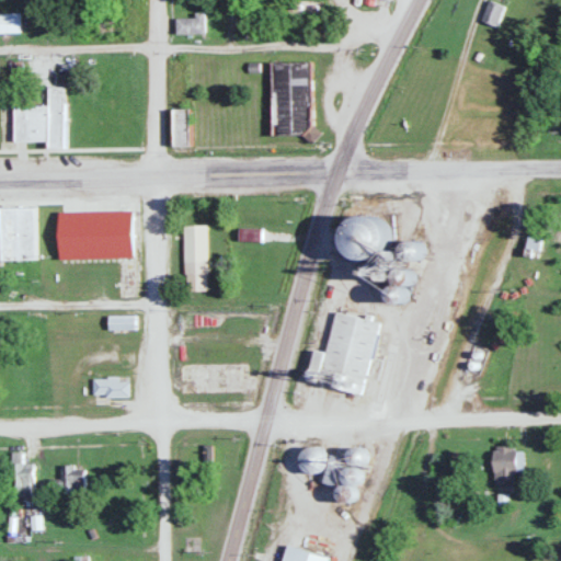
[(505,7),(490,1),(482,22),(499,27),(505,7)]
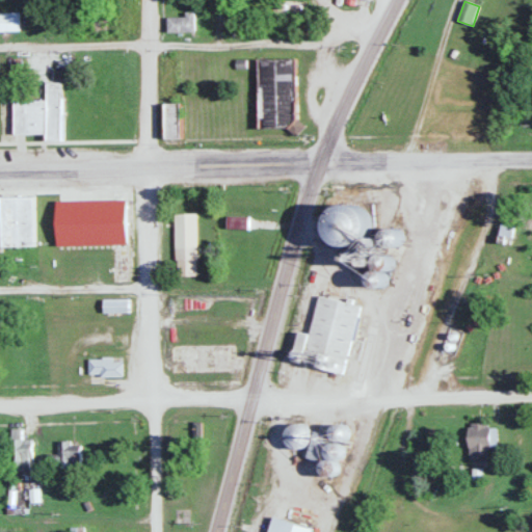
[(19,12),(0,12),(0,31),(19,32),(19,12)]
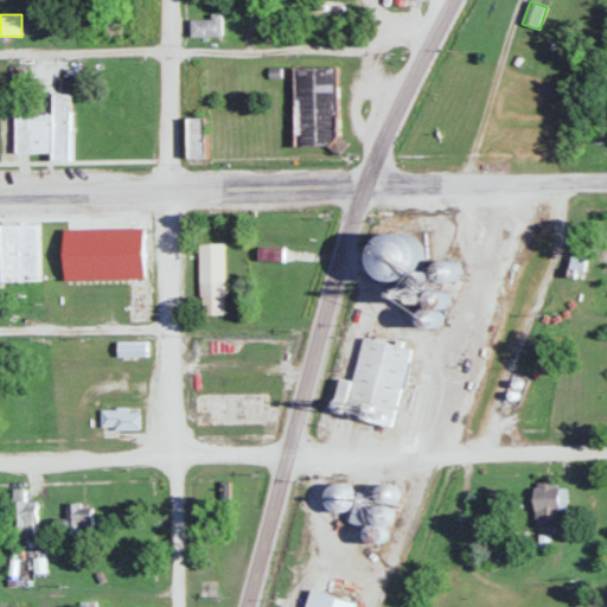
[(222,38),(222,18),(190,18),(190,38),(222,38)]
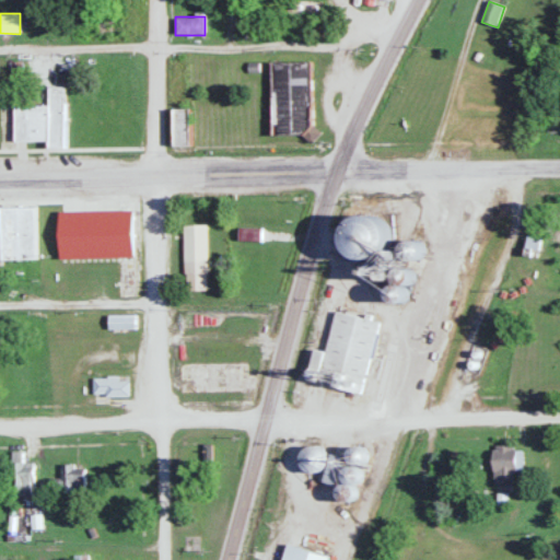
[(270,135),(268,59),(311,58),(313,123),(305,133),(270,135)]
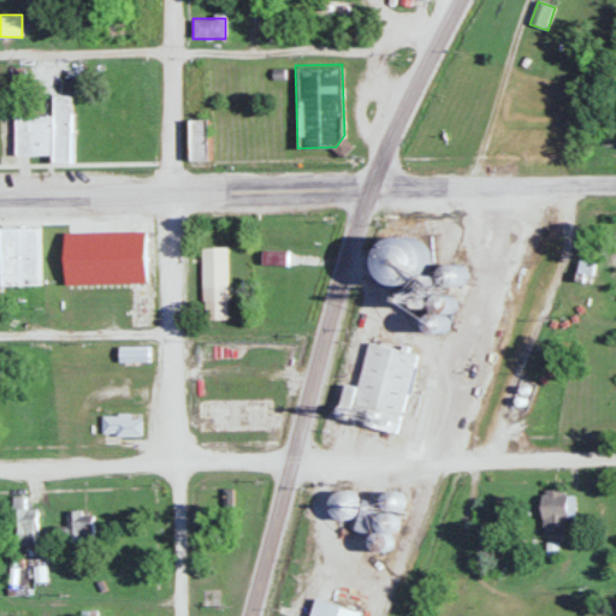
[(54,153),(54,161),(72,161),(71,92),(53,92),(53,114),(54,153)]
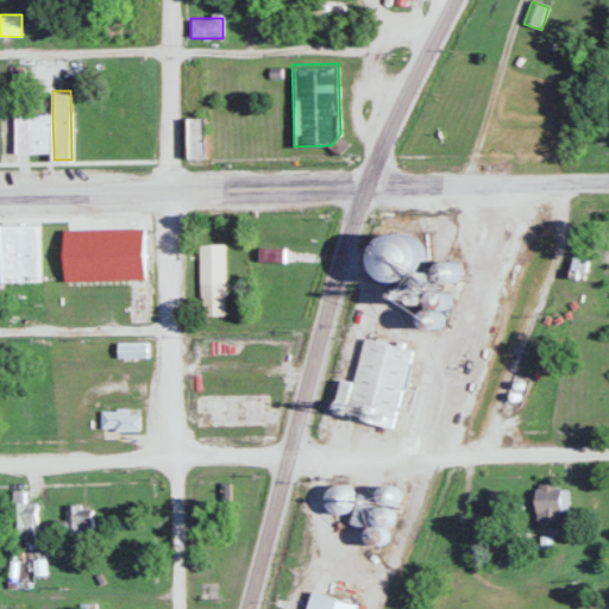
[(0,158),(0,104),(14,104),(16,114),(16,151),(16,158),(0,158)]
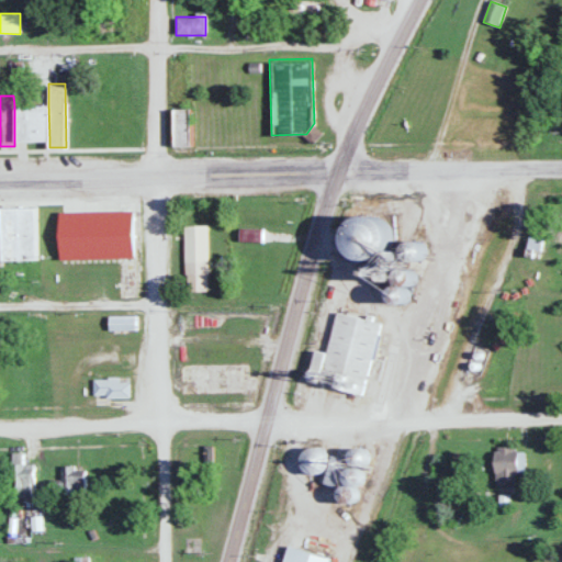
[(14,139),(49,139),(48,104),(14,105),(14,139)]
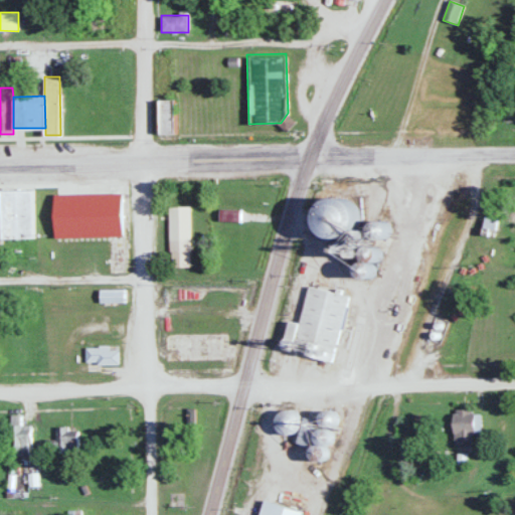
[(161,132),(160,100),(174,99),(176,131),(161,132)]
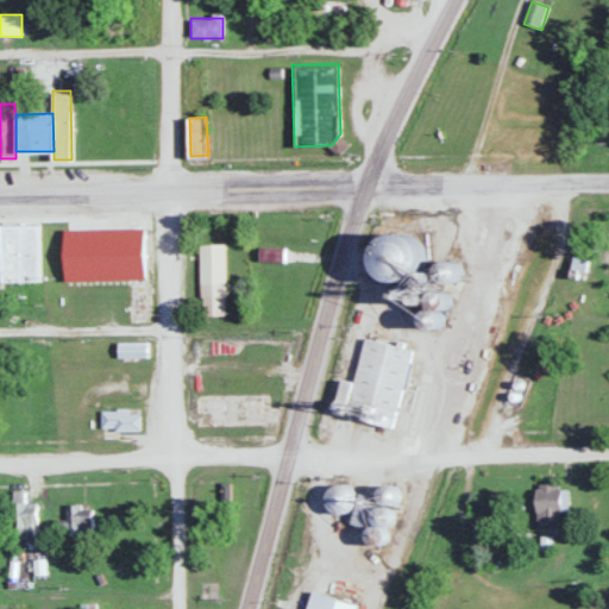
[(1,281),(0,224),(39,223),(41,281),(1,281)]
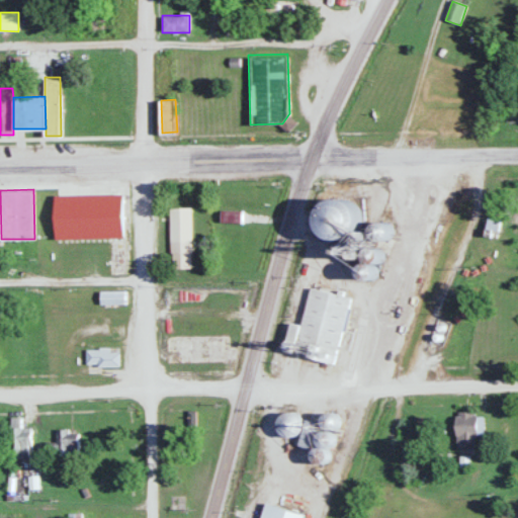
[(360,233),(343,198),(316,212),(332,246),(360,233)]
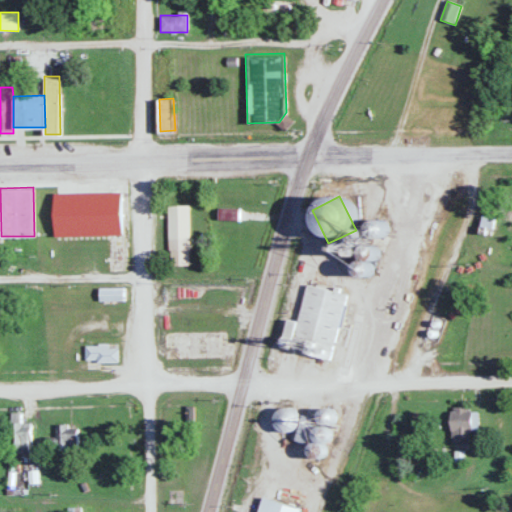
[(168,206),(170,265),(190,264),(187,206),(168,206)]
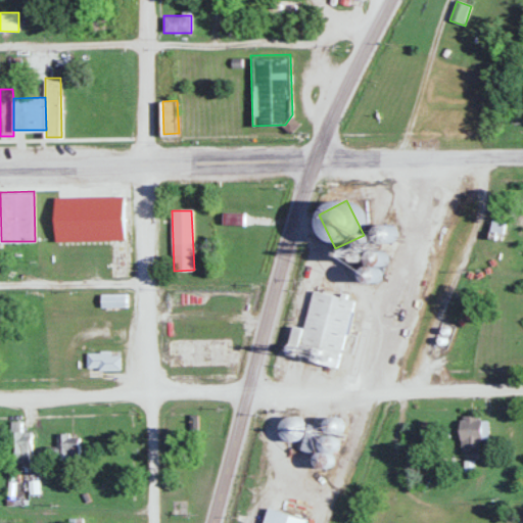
[(375,236),(387,245),(397,233),(385,224),(375,236)]
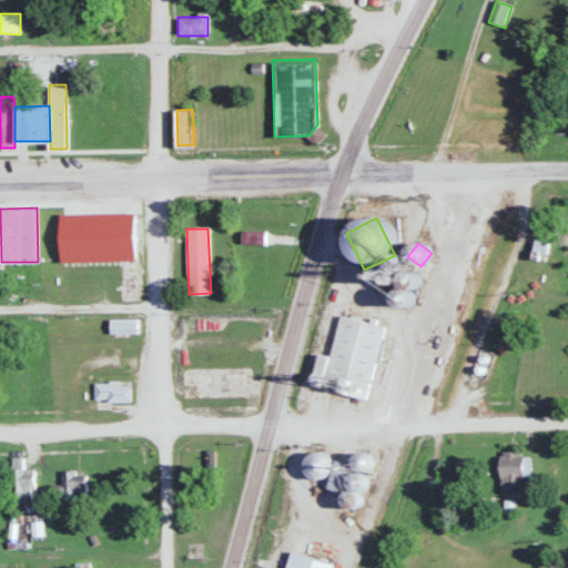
[(414,285),(406,282),(401,294),(409,297),(414,285)]
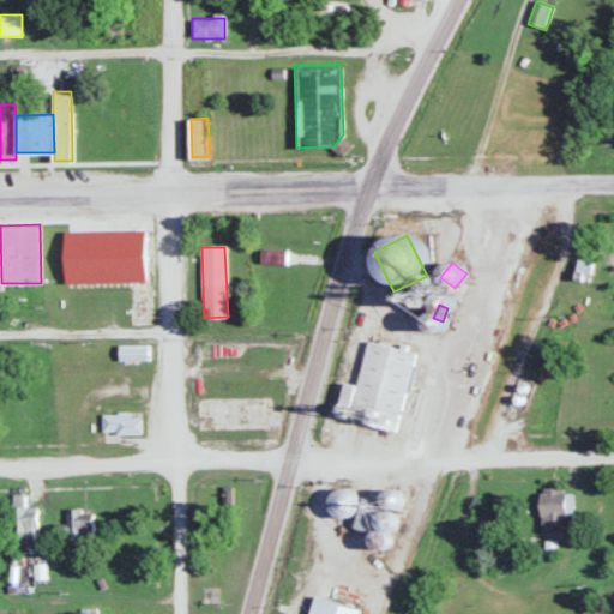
[(337,415),(345,383),(356,386),(369,338),(419,351),(397,431),(337,415)]
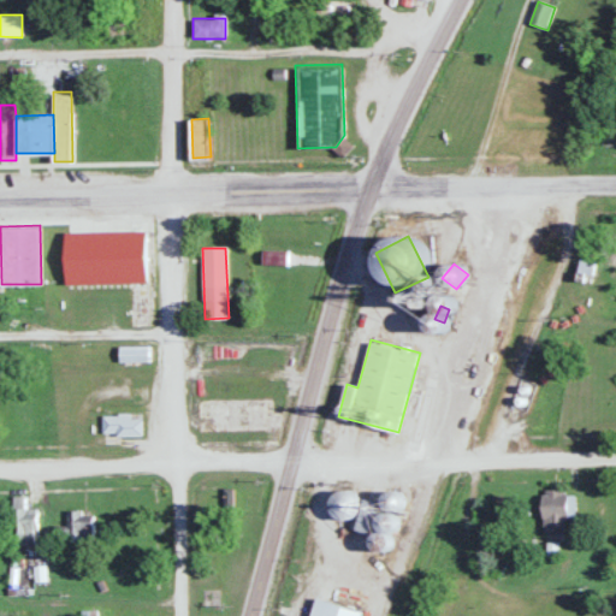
[(148,348),(119,348),(119,363),(148,365),(148,348)]
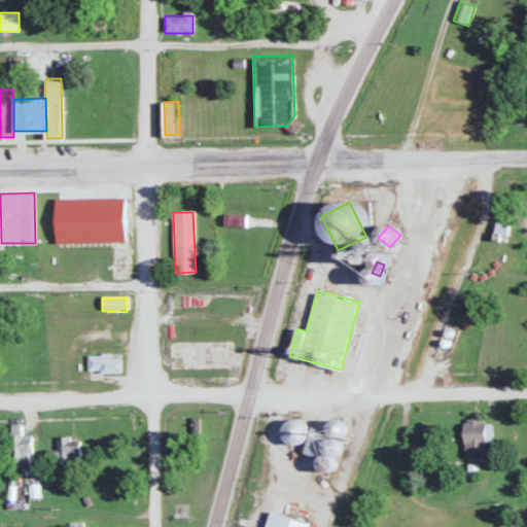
[(121,357),(86,357),(86,374),(121,374),(121,357)]
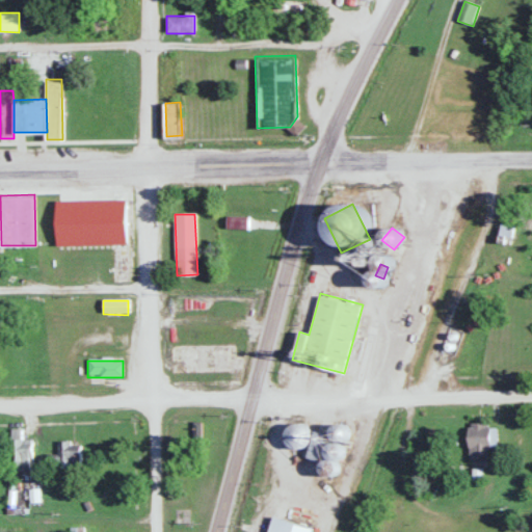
[(488,458),(488,424),(468,424),(468,458),(488,458)]
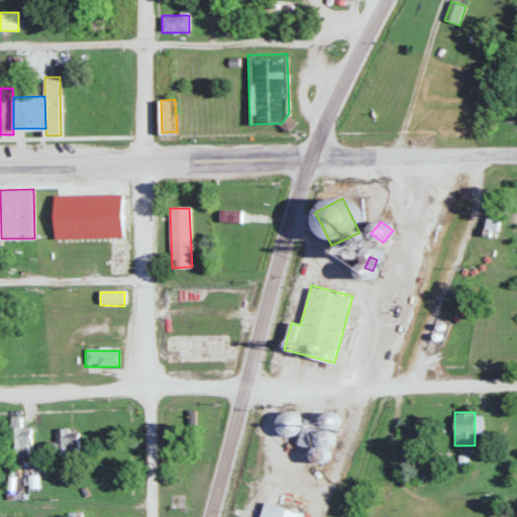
[(297,413),(279,416),(283,438),(300,435),(297,413)]
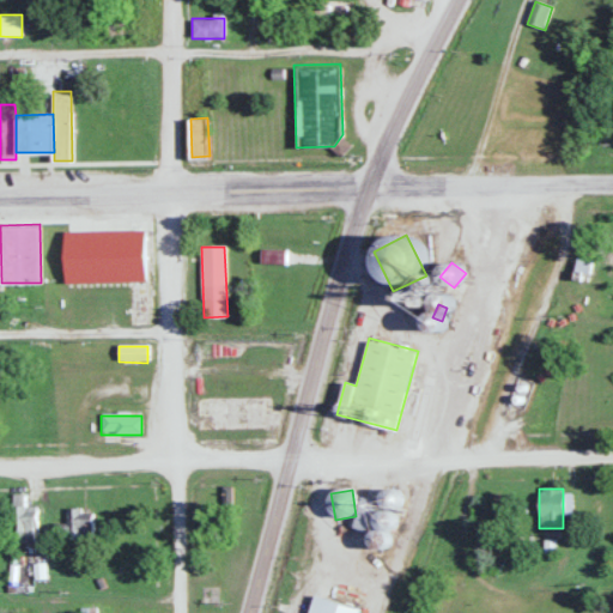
[(36,544),(36,508),(24,508),(24,496),(14,496),(14,544),(36,544)]
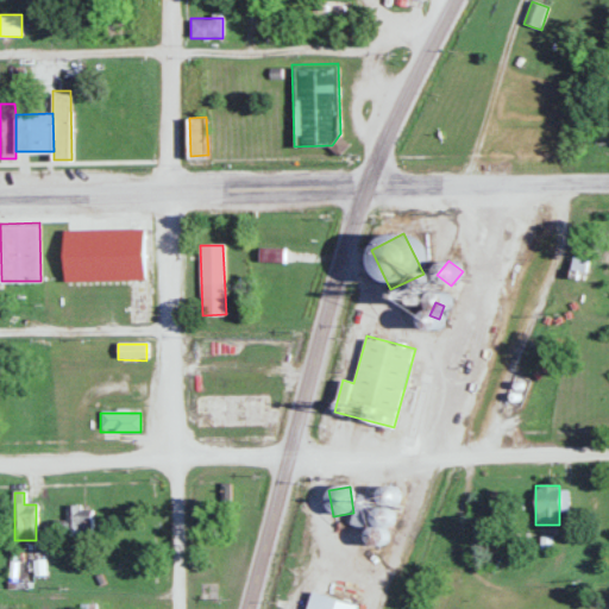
[(355,510),(360,515),(369,501),(363,497),(355,510)]
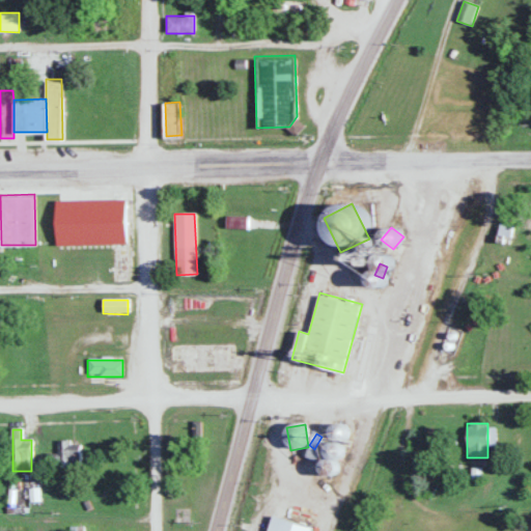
[(80,468),(80,442),(57,442),(57,454),(46,454),(46,468),(80,468)]
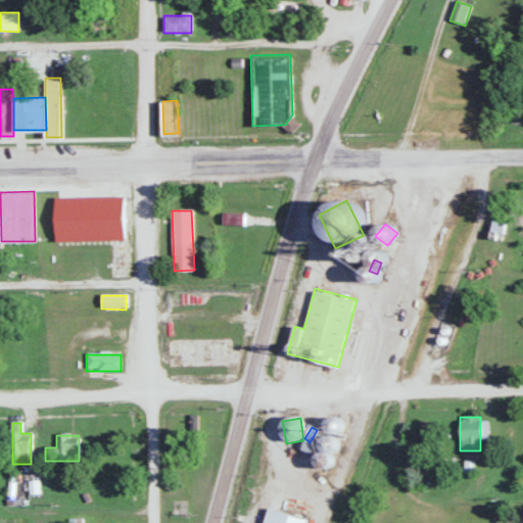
[(474,453),(465,453),(465,472),(474,472),(474,453)]
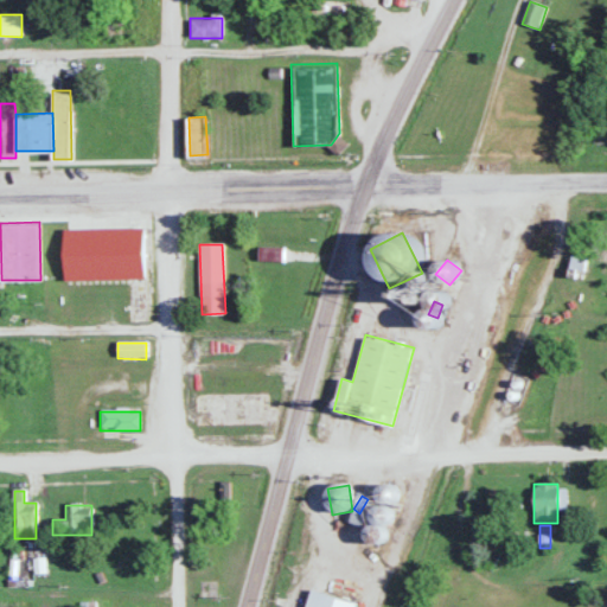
[(307,606),(313,590),(357,605),(356,606),(307,606)]
